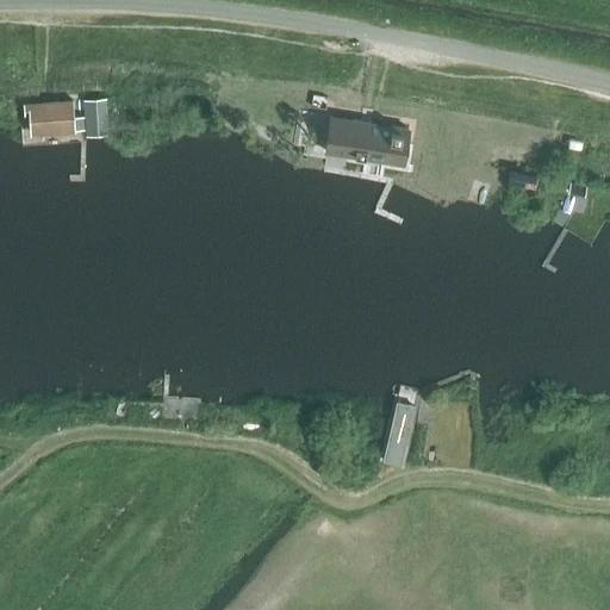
[(105,98),(85,99),(85,113),(86,135),(107,134),(106,117),(105,98)]
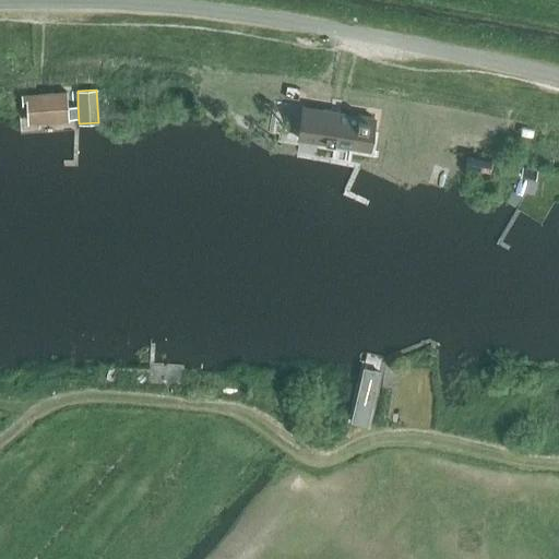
[(67,105),(66,92),(22,95),(23,104),(27,104),(28,121),(68,118),(67,105)]
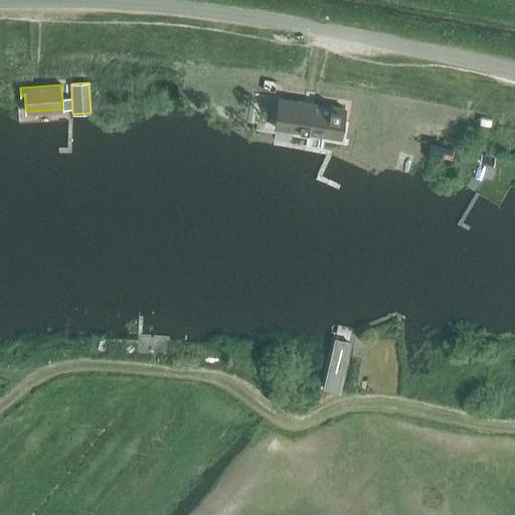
[(69,97),(61,97),(62,109),(69,109),(69,97)]
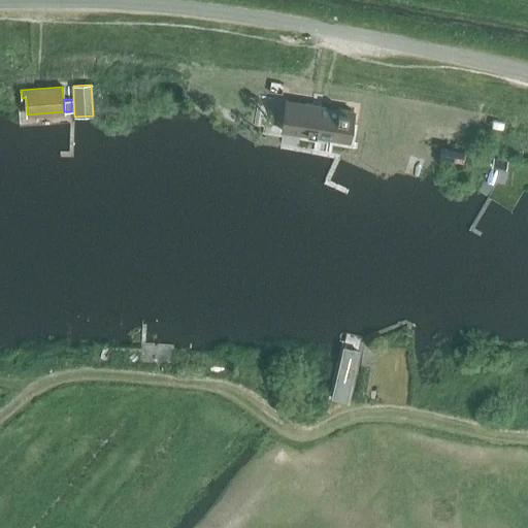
[(287,103),(283,126),(302,129),(301,132),(316,134),(316,132),(334,135),(334,137),(349,139),(353,111),(339,109),(338,111),(320,108),(320,106),(306,103),(305,106),(287,103)]
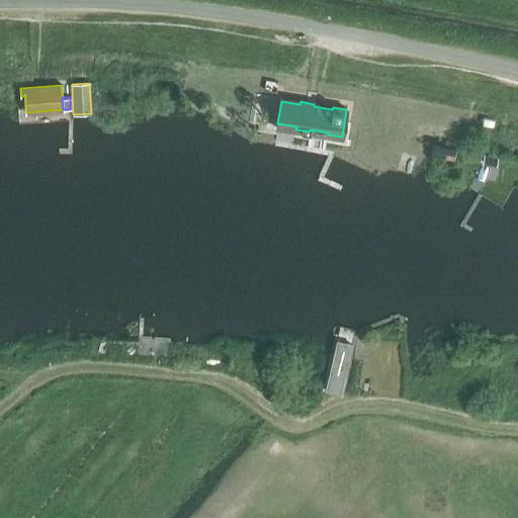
[(495,157),(485,155),(483,162),(494,165),(495,157)]
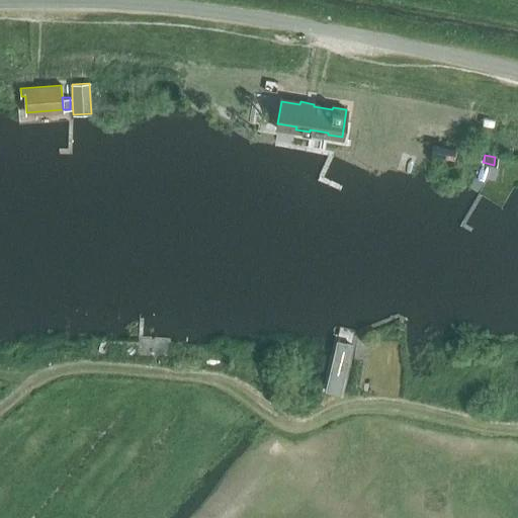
[(356,338),(335,334),(327,380),(348,384),(356,338)]
